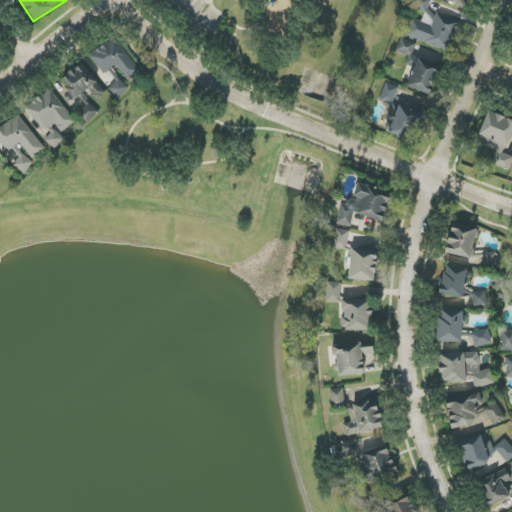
[(461,22),(437,13),(437,14),(428,11),(431,0),(417,0),(415,8),(425,12),(422,22),(412,18),(406,36),(450,52),(461,22)]
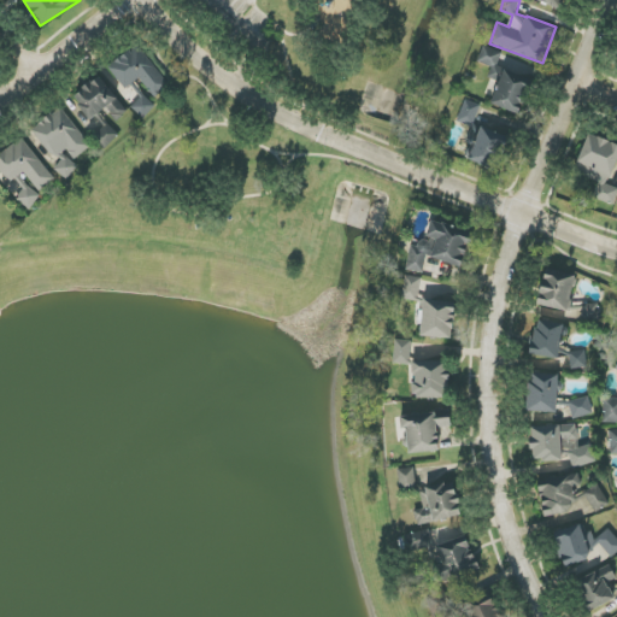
[(125,89),(141,78),(156,98),(170,86),(139,43),(109,68),(125,89)]
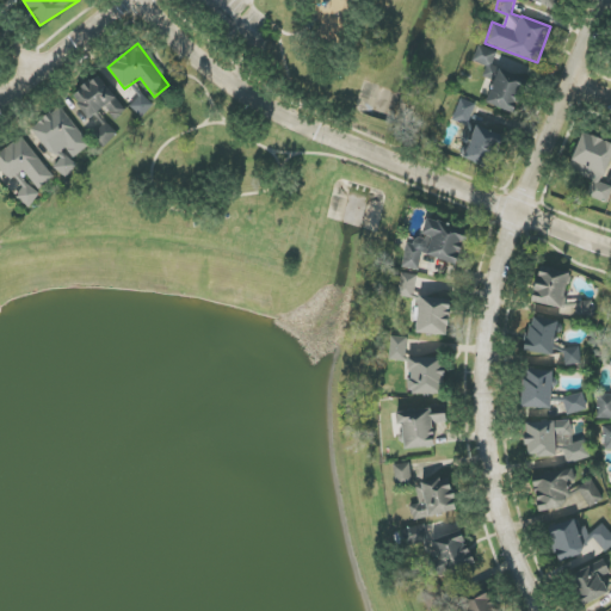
[(487,67),(483,76),(495,80),(500,68),(493,65),(498,53),(480,45),(473,61),(487,67)]
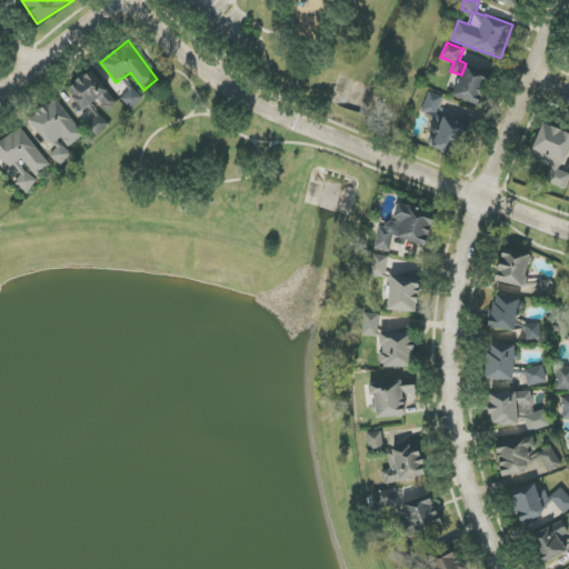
[(478,106),(491,75),(466,65),(453,96),(478,106)]
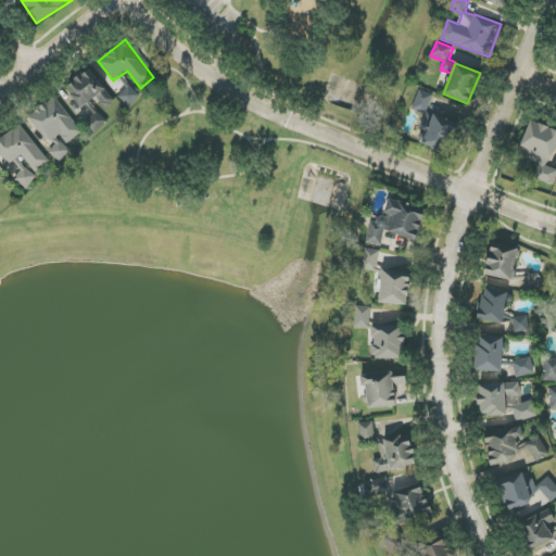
[(83,109),(96,98),(105,110),(116,101),(90,68),(66,88),(83,109)]
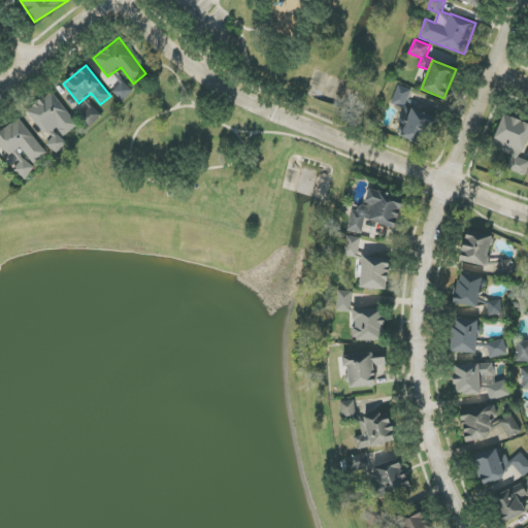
[(134,92),(116,72),(112,74),(121,84),(112,92),(123,103),(134,92)]
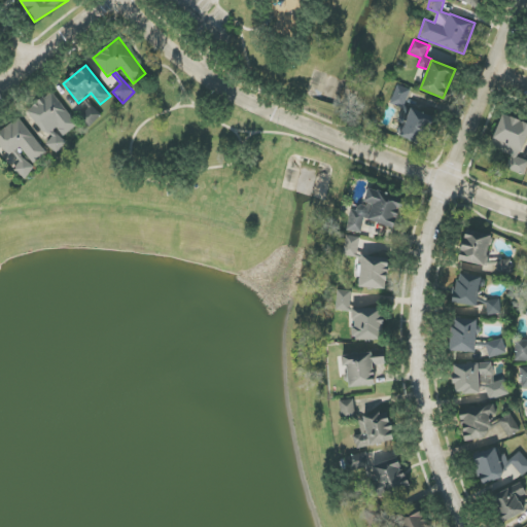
[(390,104),(405,109),(411,90),(397,84),(390,104)]
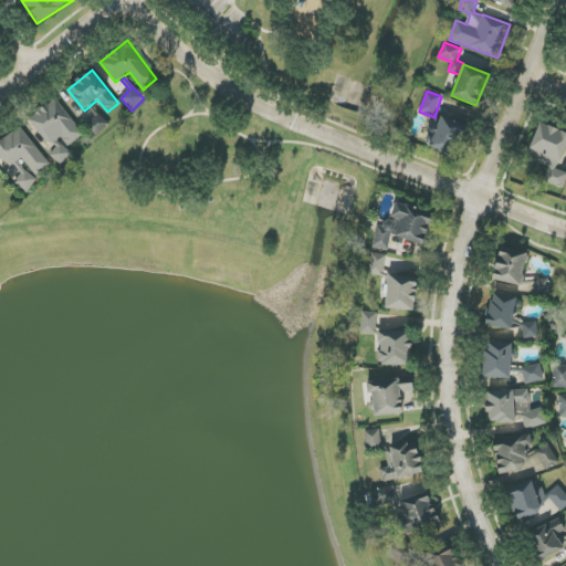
[(83,135),(55,98),(29,118),(60,159),(70,152),(66,147),(83,135)]
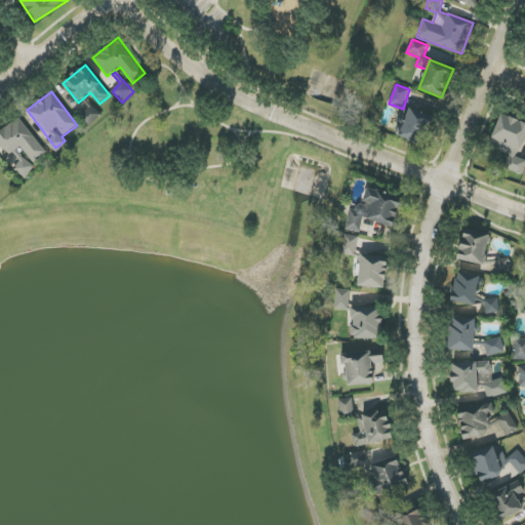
[(434,118),(410,108),(399,134),(421,146),(434,118)]
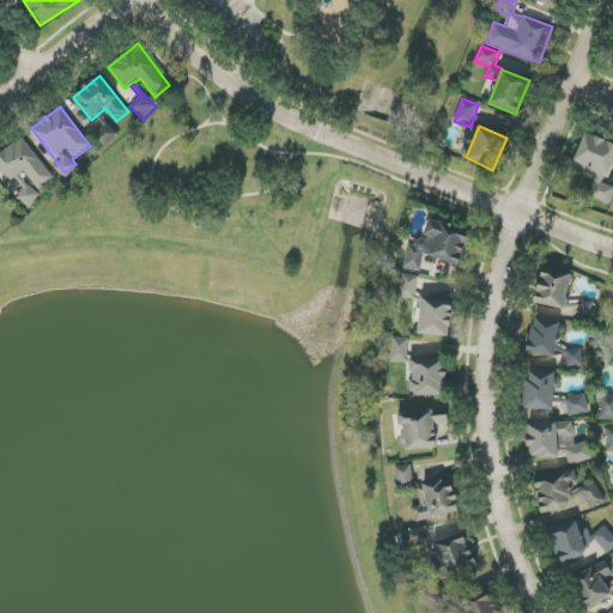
[(596,180),(589,196),(608,204),(612,190),(612,187),(605,184),(612,162),(612,144),(586,133),(571,170),(596,180)]
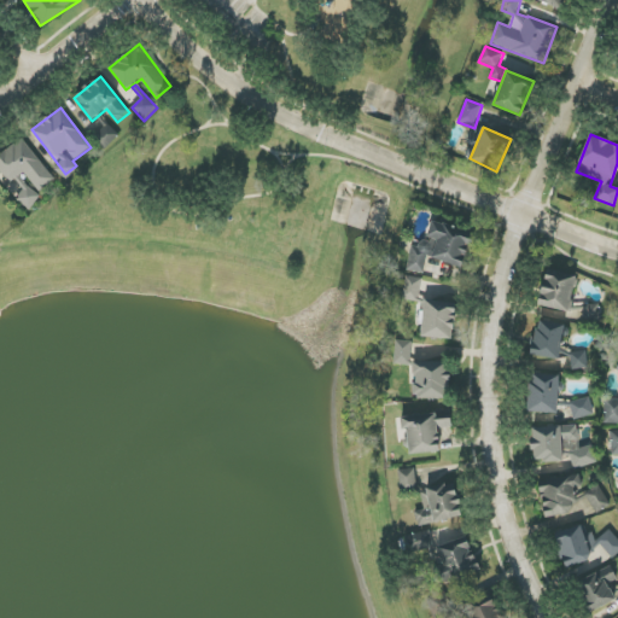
[(39,192),(56,180),(22,138),(0,155),(0,170),(10,184),(24,173),(39,192)]
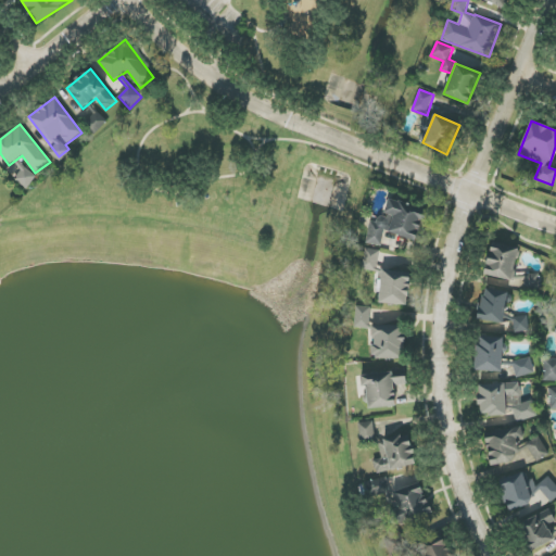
[(37,176),(19,162),(16,165),(23,169),(14,180),(26,189),(37,176)]
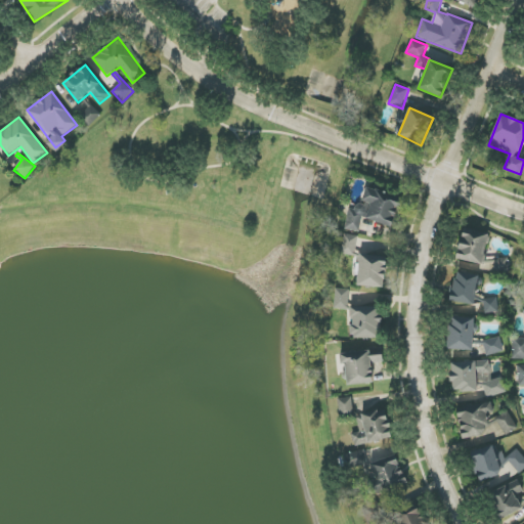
[(396,226),(401,195),(363,188),(359,211),(349,209),(345,229),(360,232),(362,220),(396,226)]
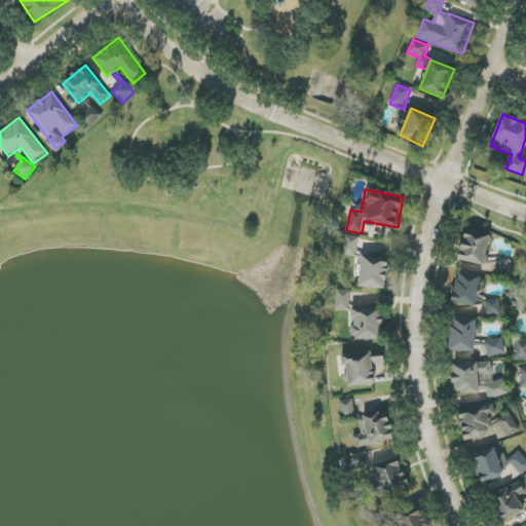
[(458,260),(486,266),(492,235),(465,229),(458,260)]
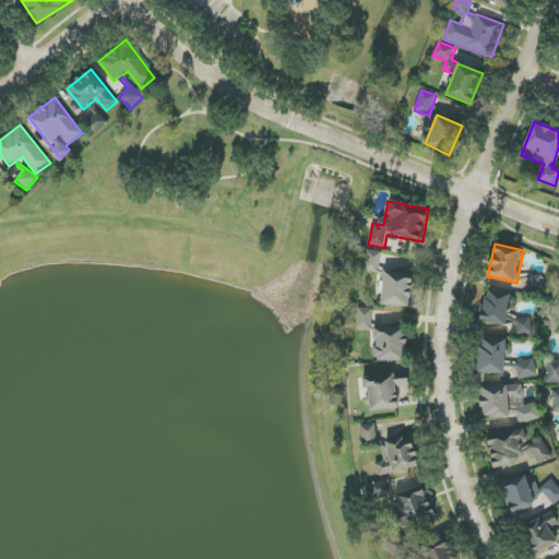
[(382,251),(367,250),(365,271),(379,273),(382,251)]
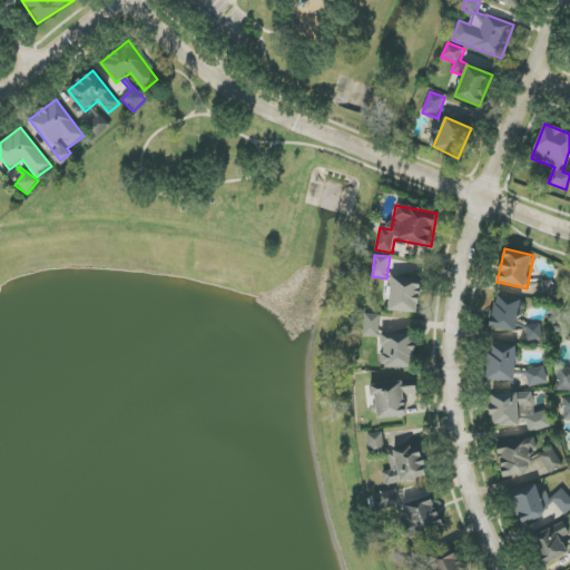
[(419,313),(421,278),(391,277),(390,312),(419,313)]
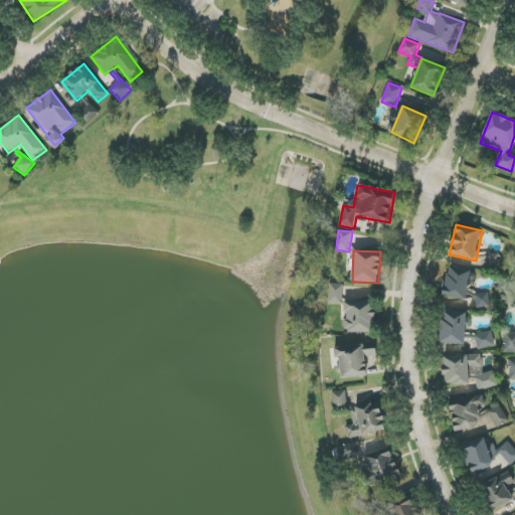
[(443,296),(467,301),(473,272),(450,267),(443,296)]
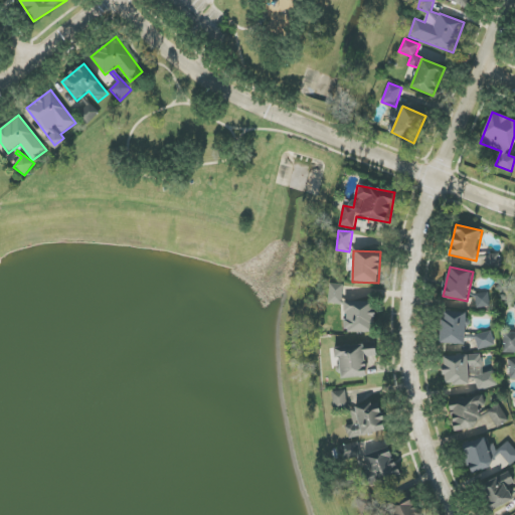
[(342,285),(330,284),(329,304),(341,304),(342,285)]
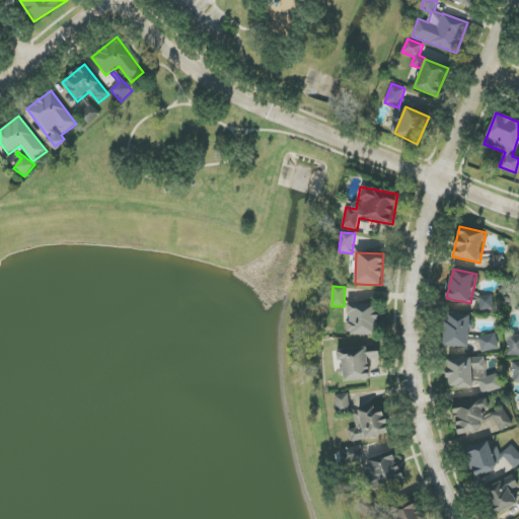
[(479,310),(494,310),(493,295),(479,296),(479,310)]
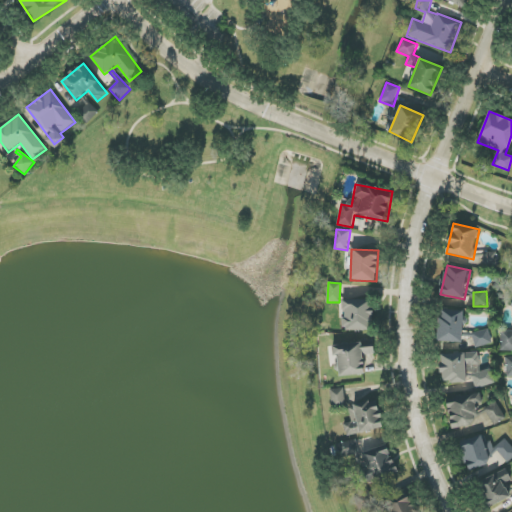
[(373,330),(372,300),(342,300),(343,331),(373,330)]
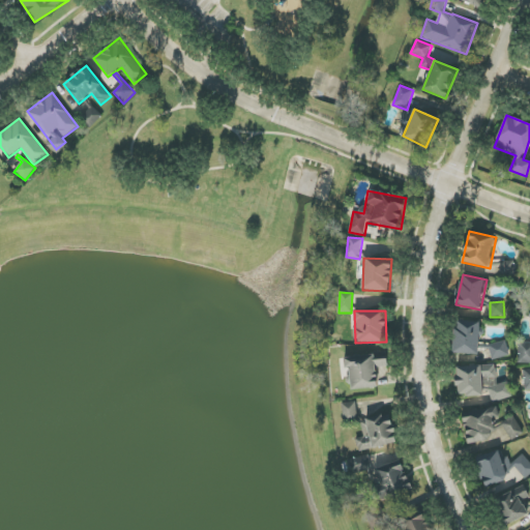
[(453,353),(478,355),(479,322),(454,321),(453,353)]
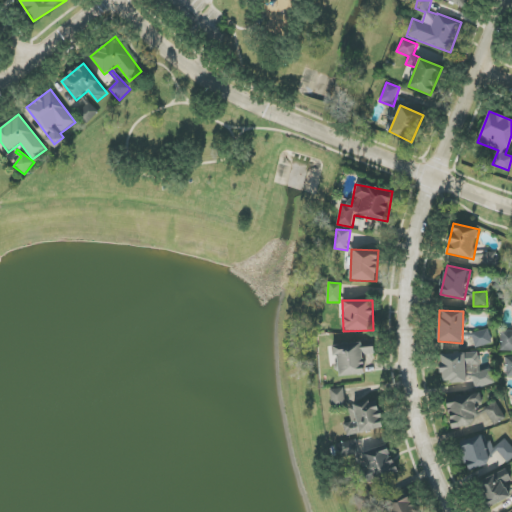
[(492,344),(489,329),(472,333),(475,347),(492,344)]
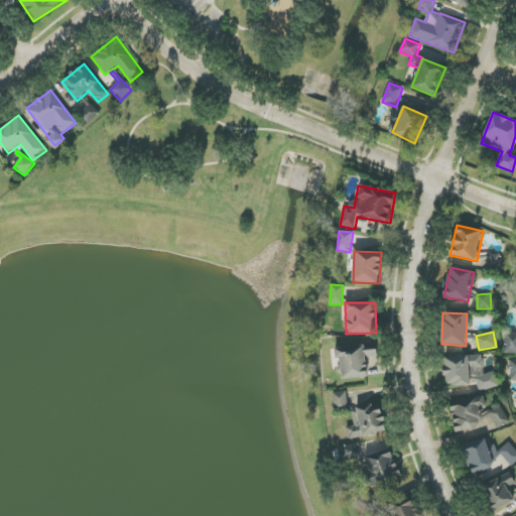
[(504,354),(515,354),(515,333),(505,334),(504,354)]
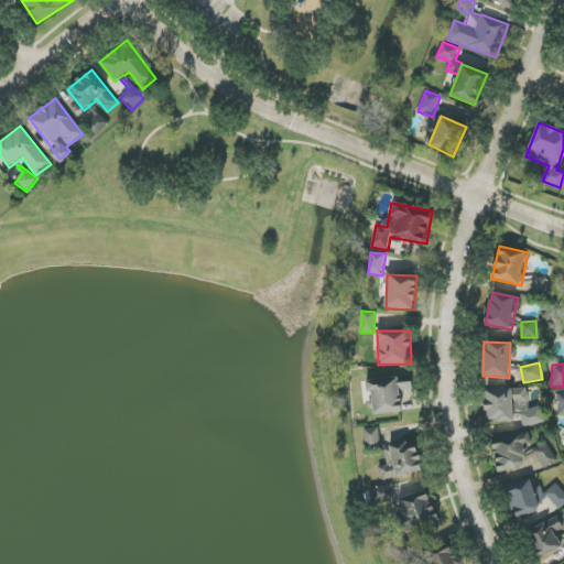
[(402,412),(400,390),(412,389),(412,381),(399,382),(398,378),(365,380),(367,393),(372,393),(373,414),(402,412)]
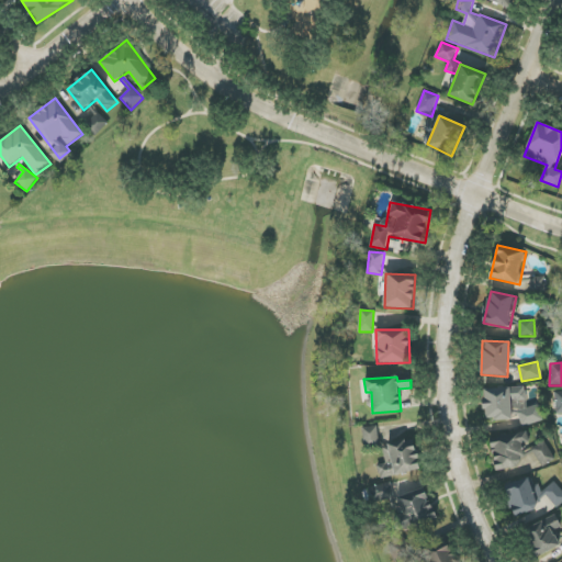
[(484,389),(485,420),(513,419),(512,415),(520,415),(520,425),(540,424),(539,406),(527,407),(526,386),(484,389)]
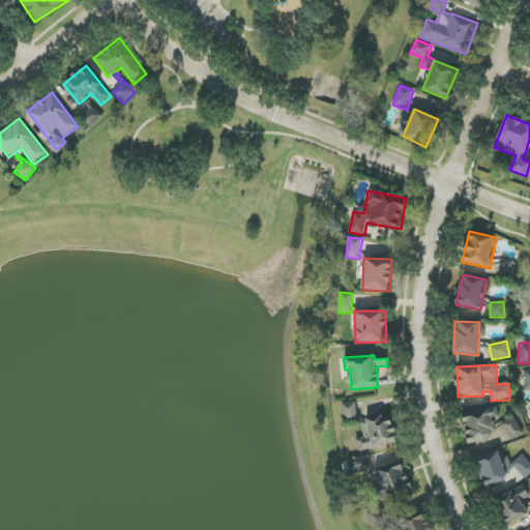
[(342,403),(344,421),(358,420),(356,402),(342,403)]
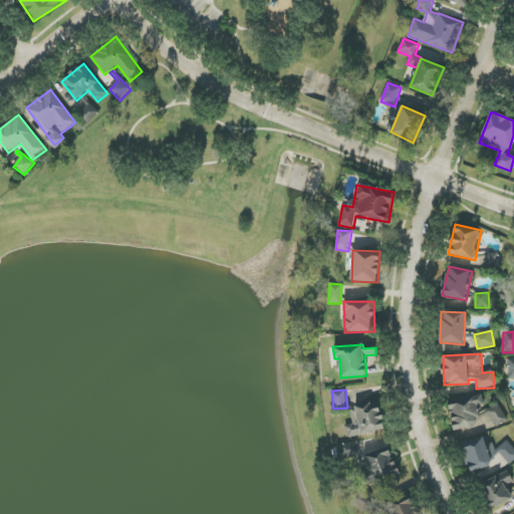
[(456,432),(478,425),(476,419),(486,416),(483,407),(486,407),(482,393),(447,403),(456,432)]
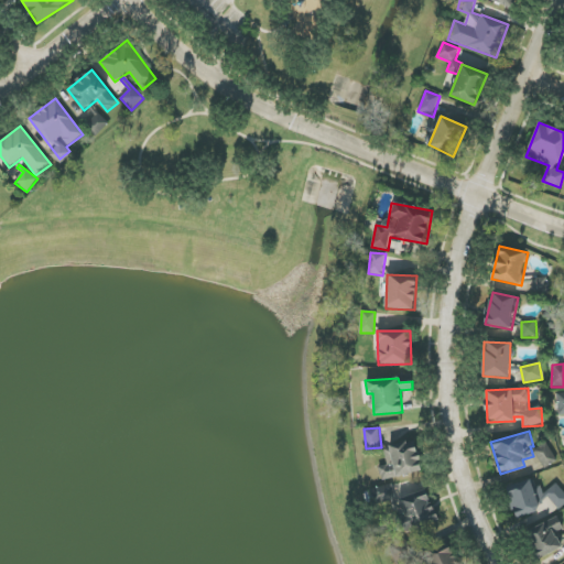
[(382,480),(422,472),(414,438),(383,446),(388,465),(379,467),(382,480)]
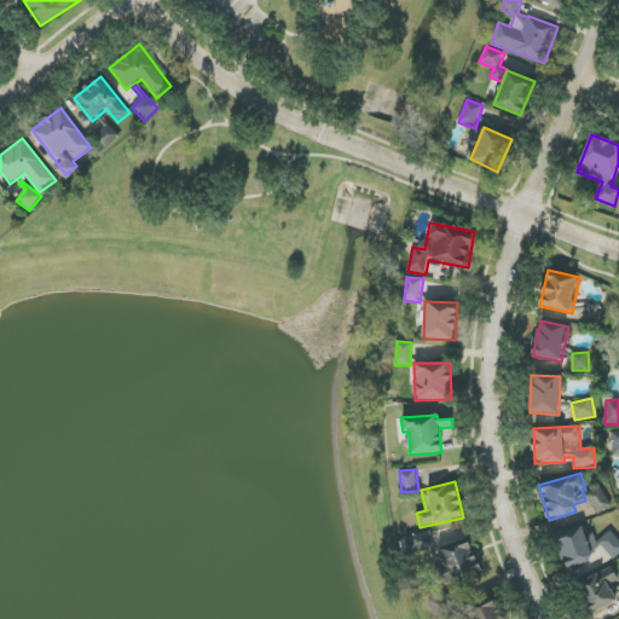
[(603,491),(589,496),(595,513),(609,508),(603,491)]
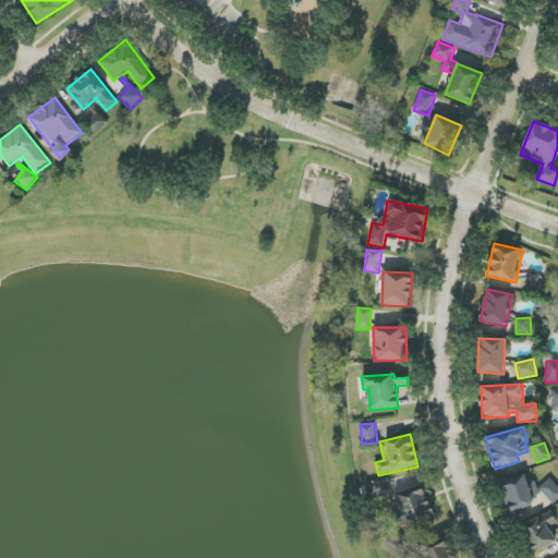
[(550,504),(557,499),(557,485),(554,478),(537,488),(526,470),(499,486),(514,512),(545,495),(550,504)]
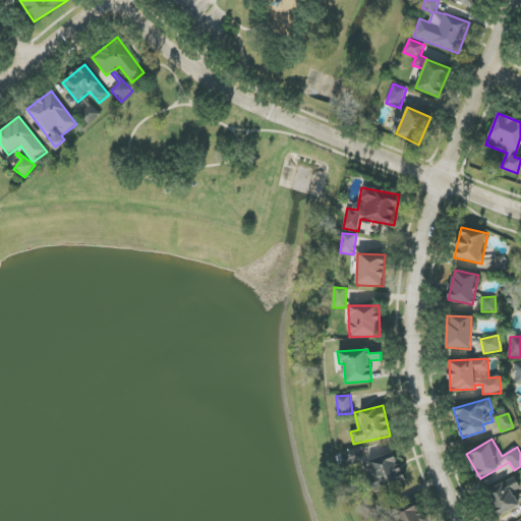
[(394,450),(365,459),(361,446),(342,453),(347,467),(362,462),(371,491),(389,485),(389,487),(404,482),(394,450)]
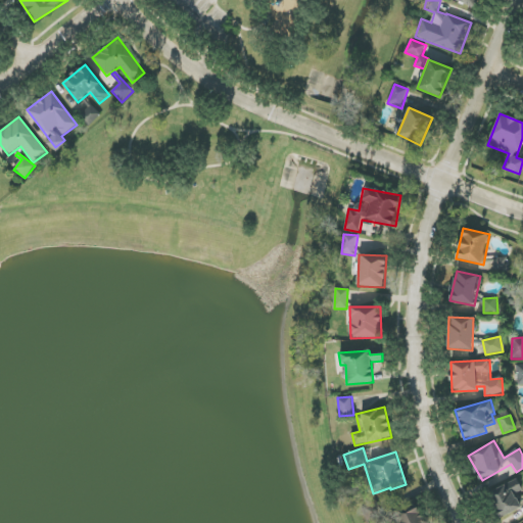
[(522,491),(519,482),(487,493),(497,519),(521,510),(515,493),(522,491)]
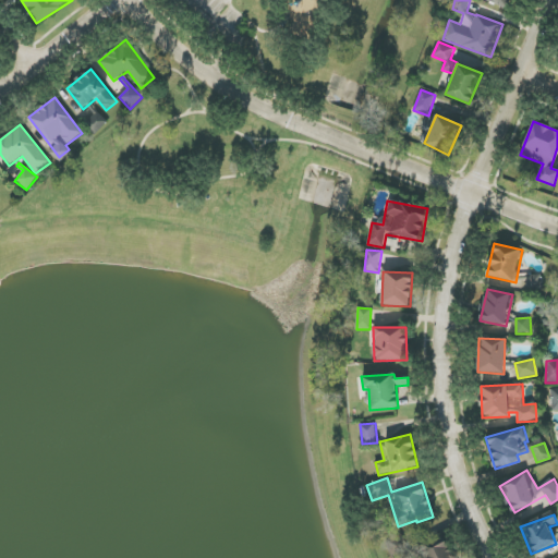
[(425,557),(455,557),(448,542),(423,552),(425,557)]
